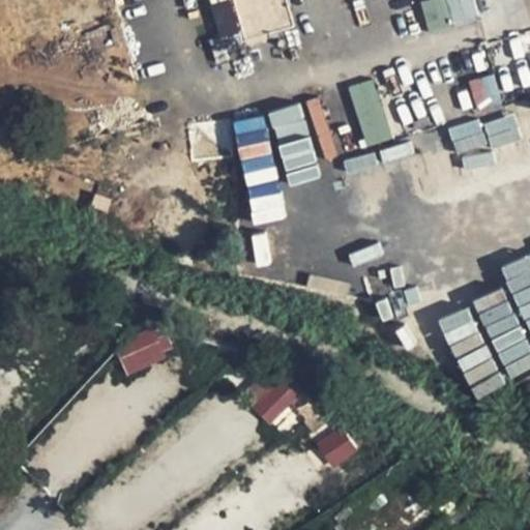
[(293,30),(284,0),(207,0),(218,37),(243,30),(246,43),(293,30)]
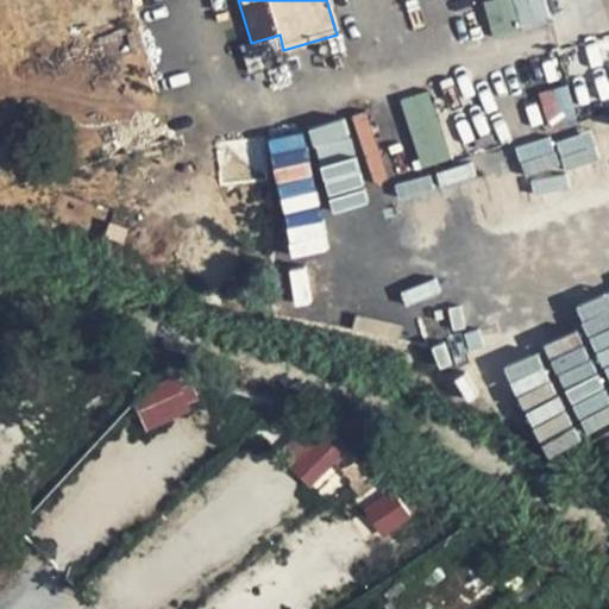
[(542,0),(483,0),(491,36),(548,23),(542,0)]
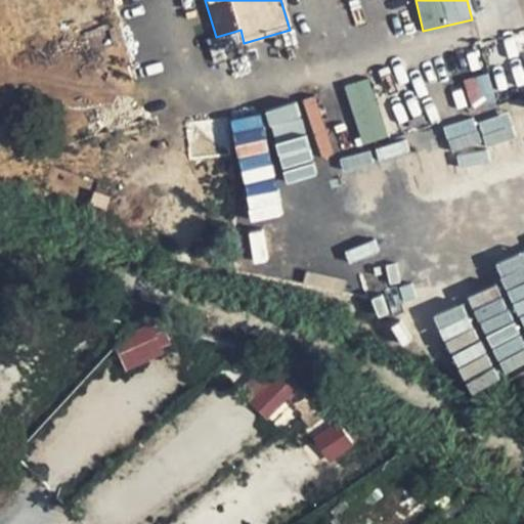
[(359,143),(386,137),(372,77),(345,83),(359,143)]
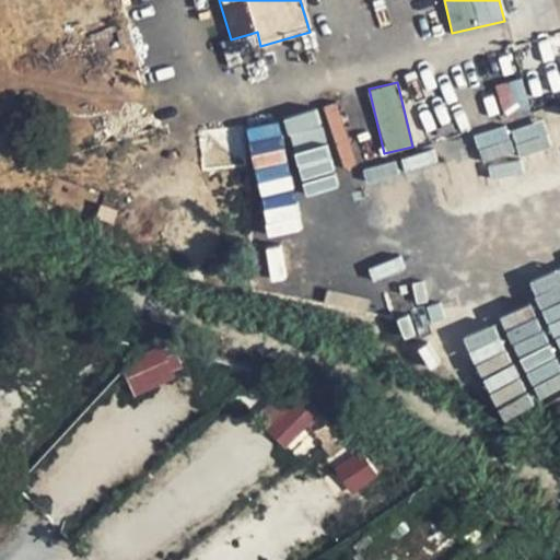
[(321,109),(287,117),(303,196),(337,188),(321,109)]
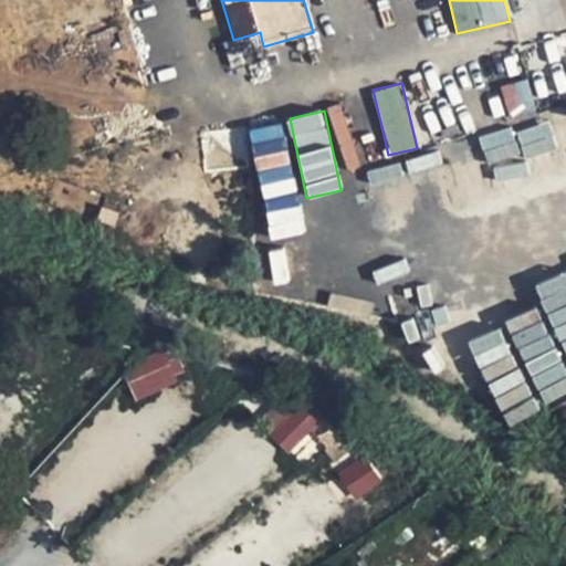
[(268,239),(302,234),(285,123),(251,128),(268,239)]
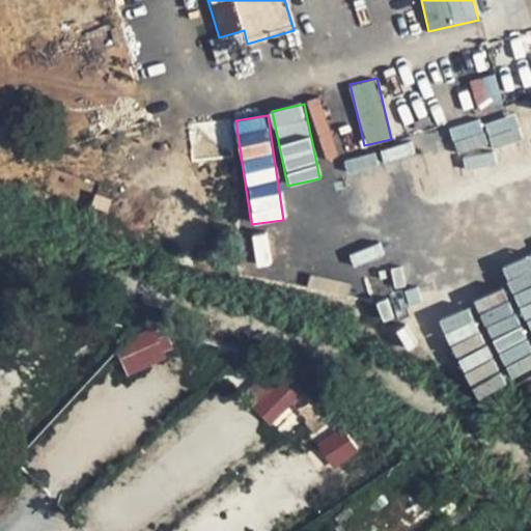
[(512,117),(485,128),(493,147),(520,137),(512,117)]
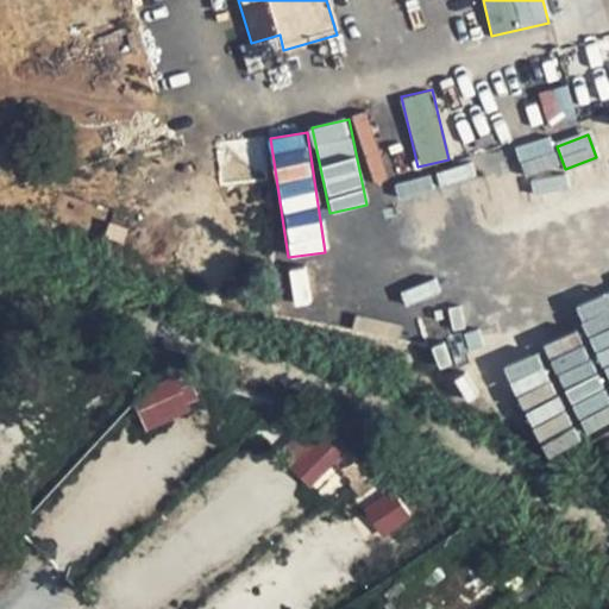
[(518,148),(525,176),(558,168),(551,139),(518,148)]
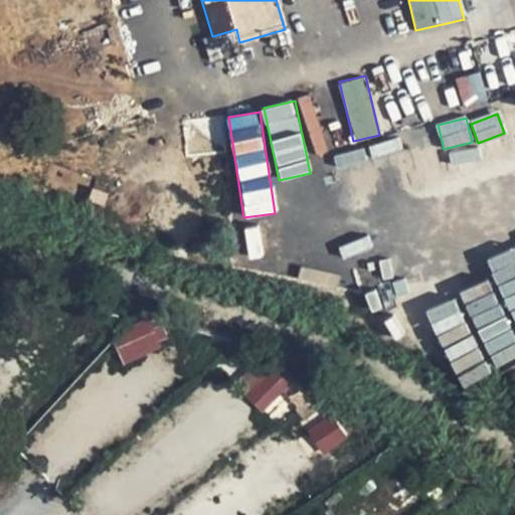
[(438,337),(465,325),(453,300),(426,312),(438,337)]
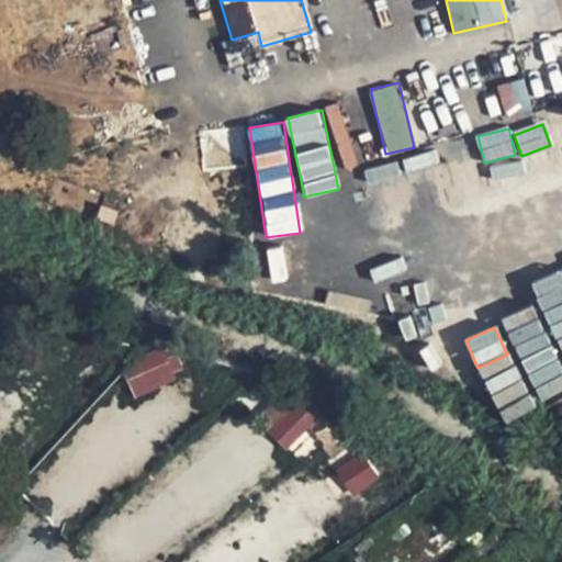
[(169,371),(161,352),(145,359),(153,378),(169,371)]
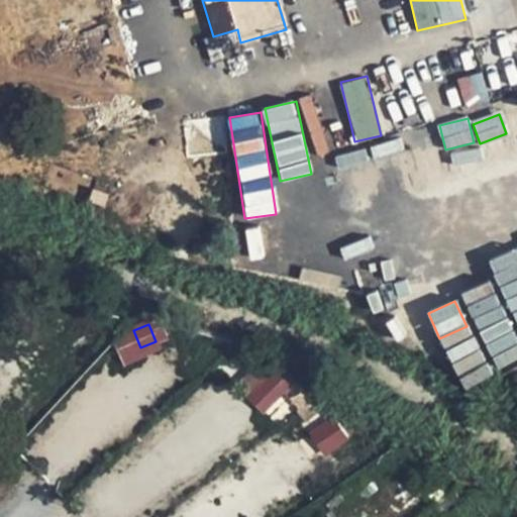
[(253,410),(289,396),(277,363),(240,376),(253,410)]
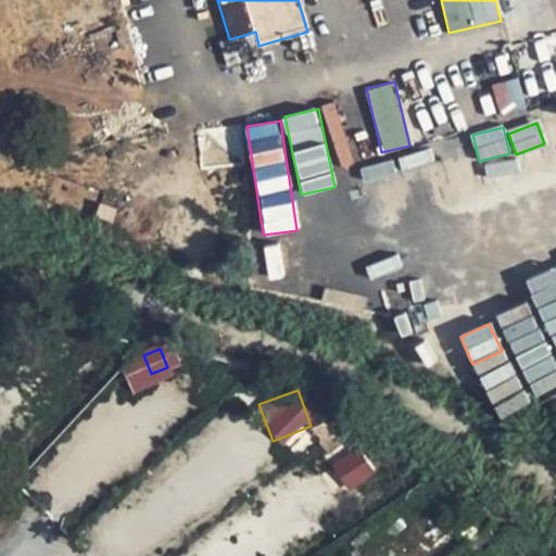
[(359,446),(331,460),(346,490),(375,475),(359,446)]
